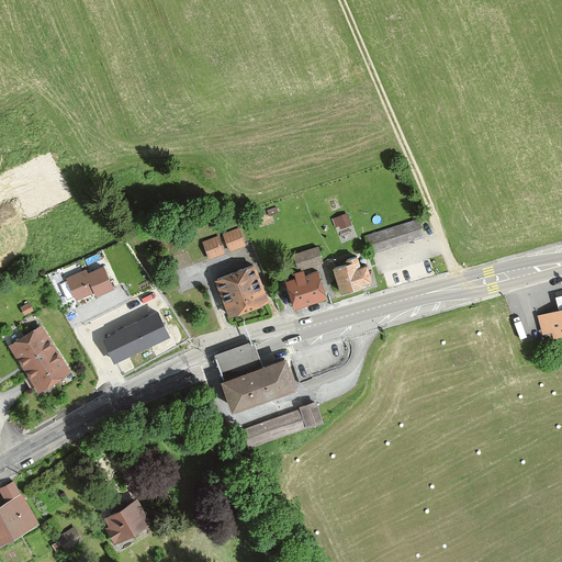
[(337,226),(352,223),(350,211),(335,215),(337,226)]
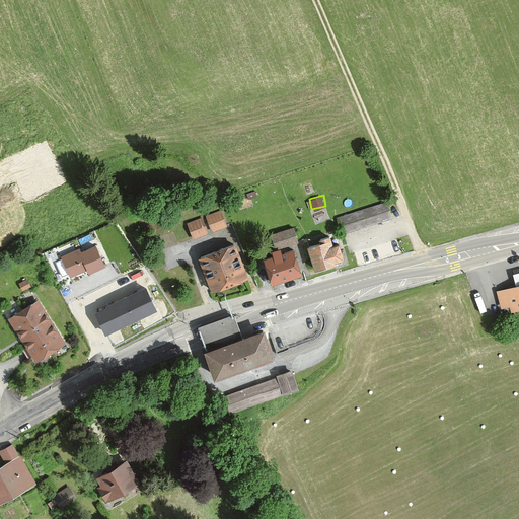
[(387,201),(337,218),(343,236),(393,219),(387,201)]
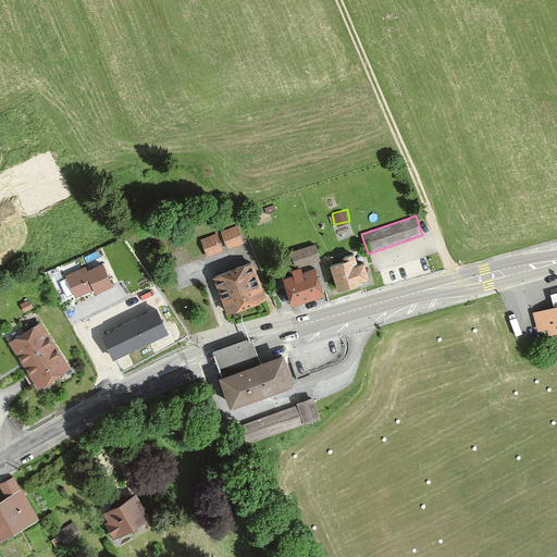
[(221,232),(225,250),(244,245),(238,226),(221,232)]
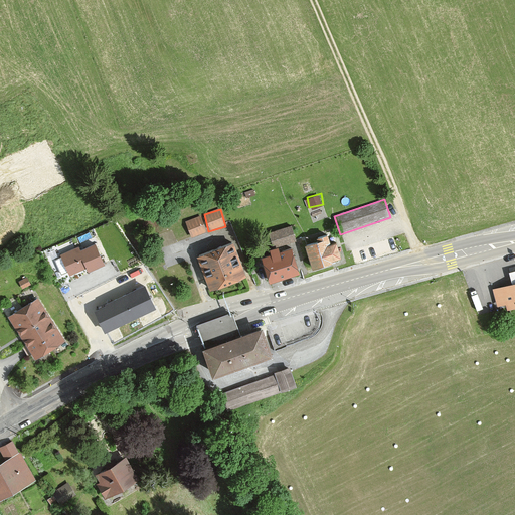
[(198,216),(184,221),(190,238),(204,233),(198,216)]
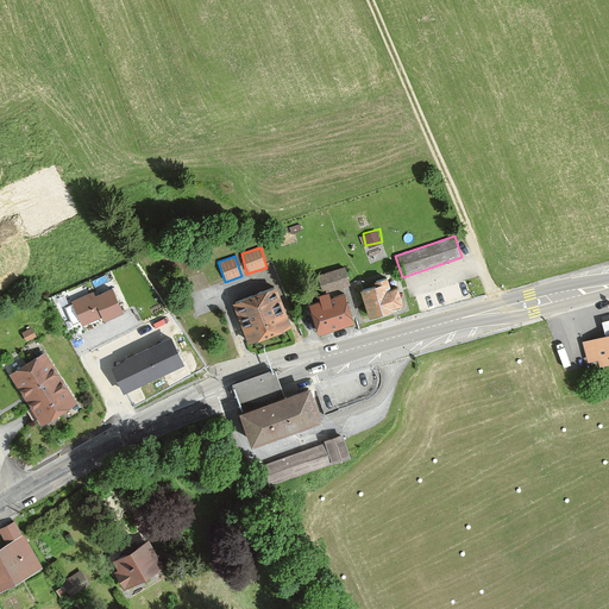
[(344,263),(315,272),(324,296),(341,290),(352,287),(344,263)]
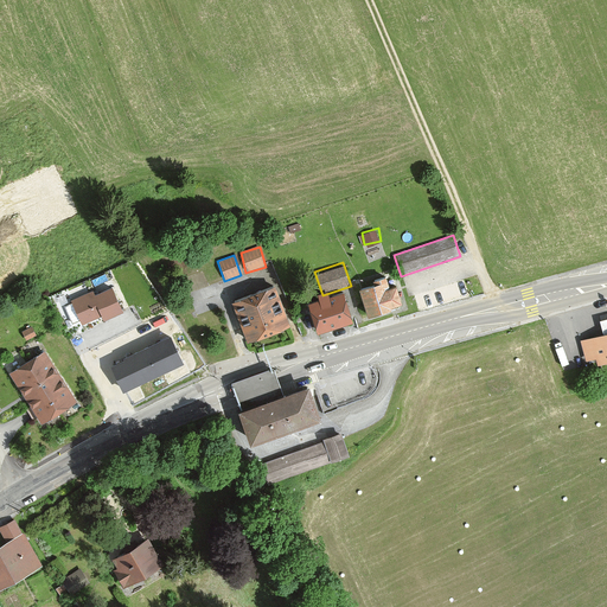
[(471,267),(460,270),(464,281),(474,278),(471,267)]
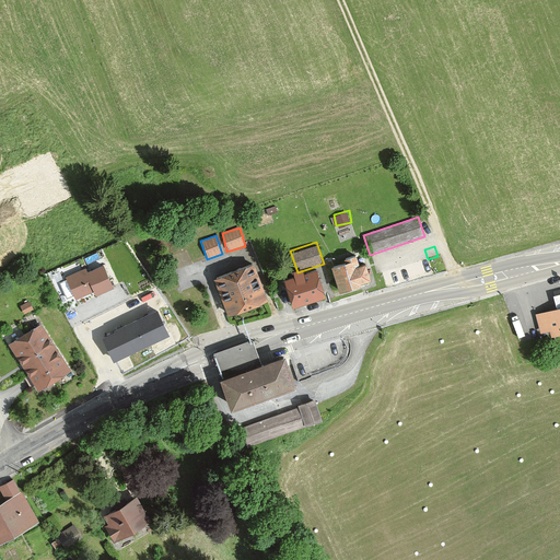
[(419,253),(406,257),(408,265),(421,260),(419,253)]
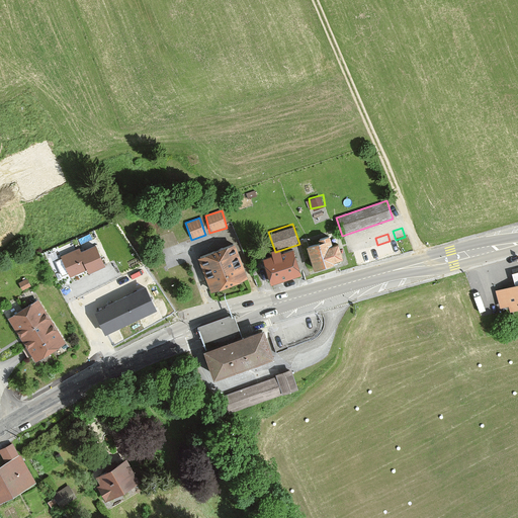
[(318,243),(306,247),(313,270),(337,263),(336,261),(342,259),(338,244),(332,246),(329,237),(317,241),(318,243)]
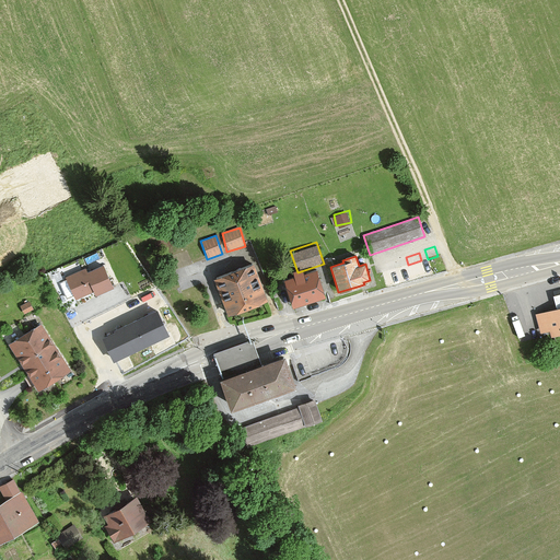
[(95,292),(112,284),(102,264),(86,271),(84,267),(66,276),(67,278),(59,281),(66,296),(73,293),(76,296),(93,289),(95,292)]
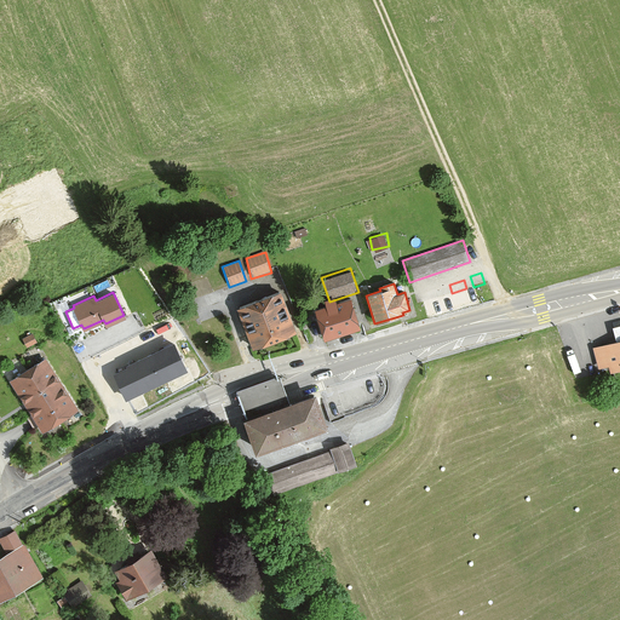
[(281,293),(239,308),(254,351),(297,336),(281,293)]
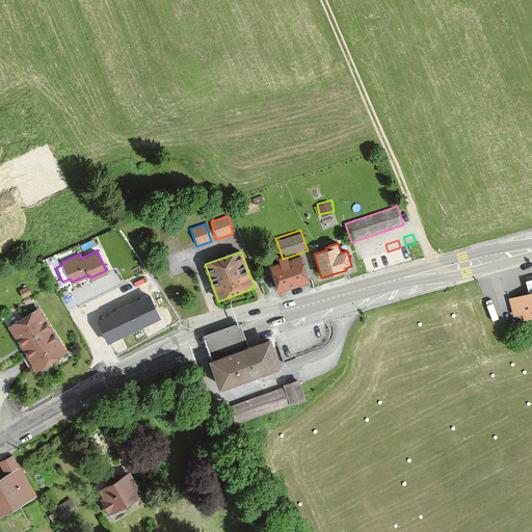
[(269,264),(280,294),(309,284),(298,254),(283,259),(269,264)]
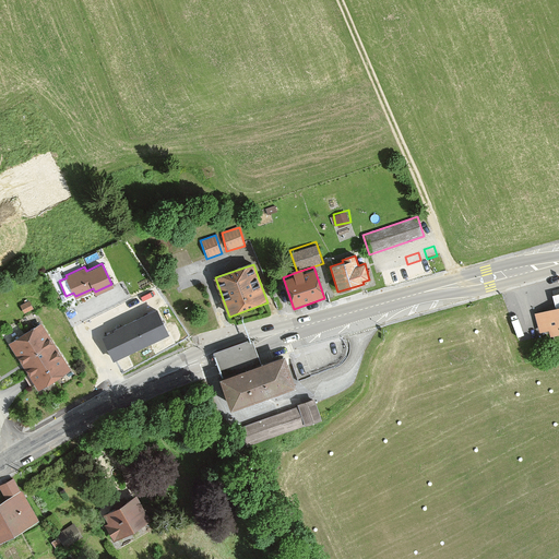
[(556,304),(539,309),(550,341),(558,337),(558,295),(554,297),(556,304)]
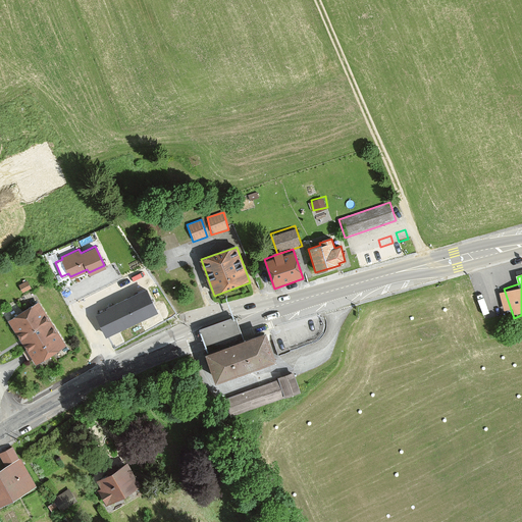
[(21,292),(29,288),(25,281),(18,285),(21,292)]
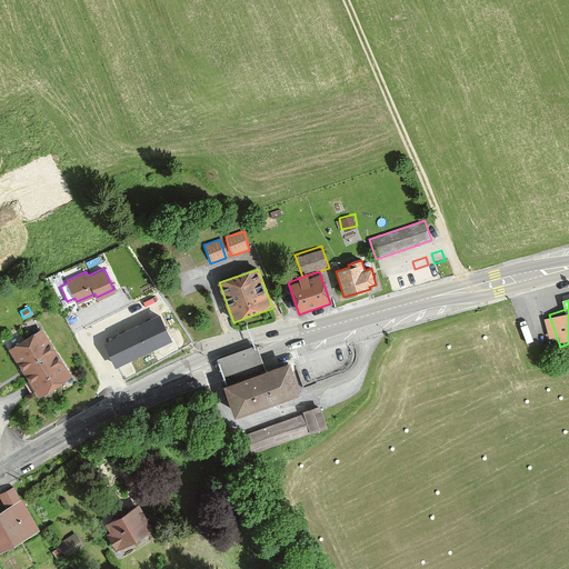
[(108,343),(118,363),(170,338),(160,316),(149,321),(149,323),(140,328),(139,326),(119,336),(120,337),(108,343)]
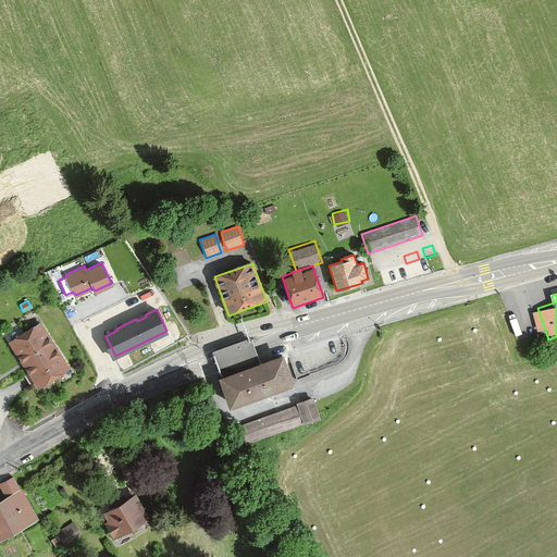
[(40,322),(11,341),(39,385),(53,375),(69,366),(40,322)]
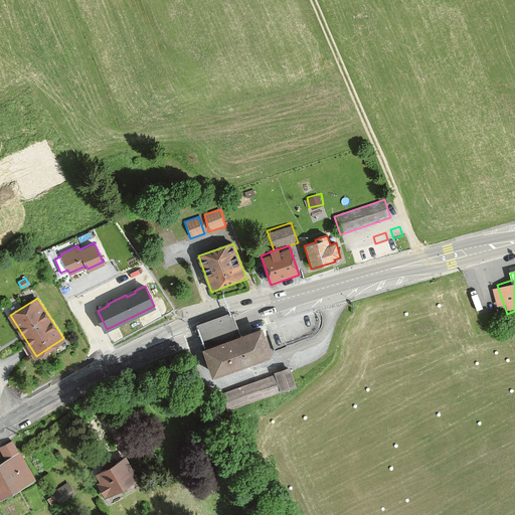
[(264,326),(204,345),(216,379),(275,360),(264,326)]
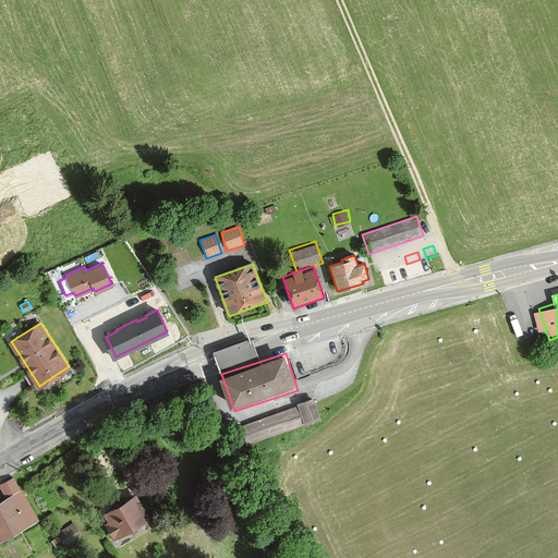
[(299,407),(243,423),(249,441),(305,424),(307,429),(322,425),(313,398),(298,402),(299,407)]
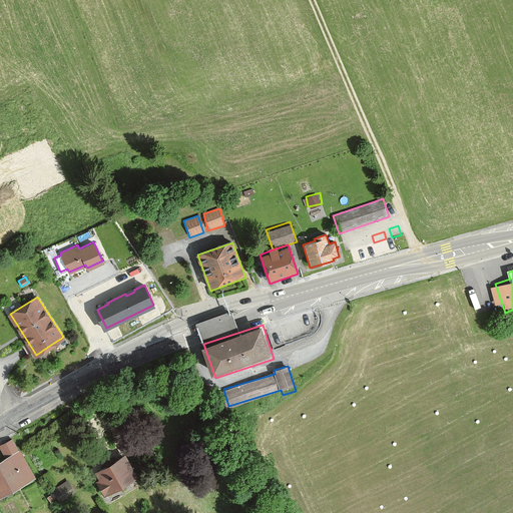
[(19,449),(12,437),(1,443),(7,456),(0,460),(0,493),(34,475),(20,448),(19,449)]
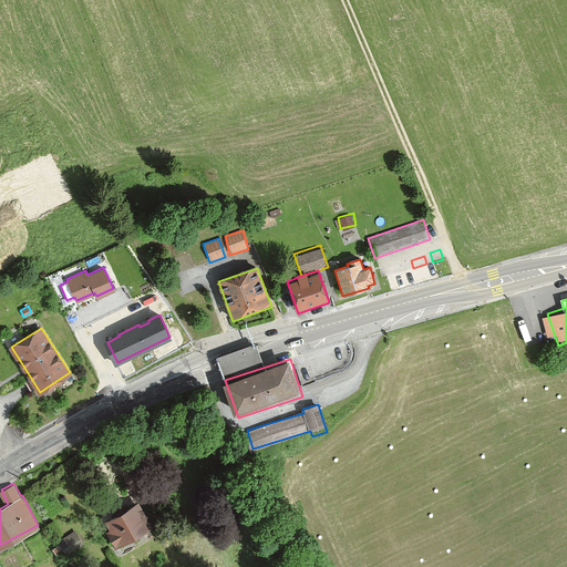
[(119,512),(110,517),(114,526),(107,529),(113,539),(113,540),(113,542),(147,523),(136,503),(127,507),(125,504),(121,506),(116,508),(119,512)]
